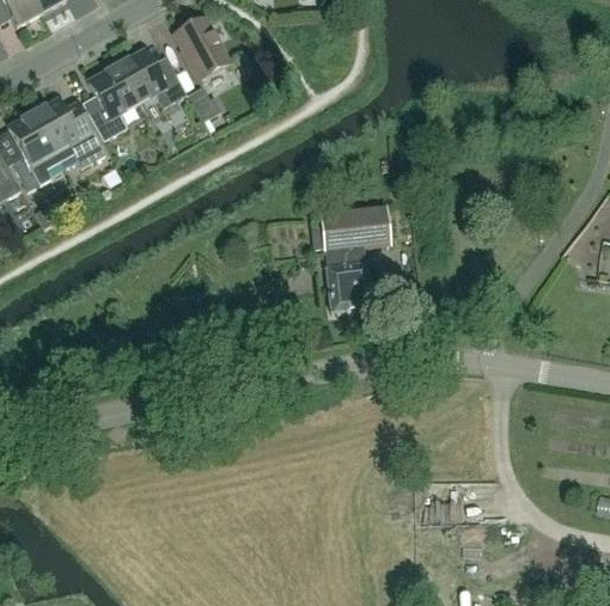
[(41,12),(34,0),(0,0),(0,1),(1,1),(17,26),(41,12)]
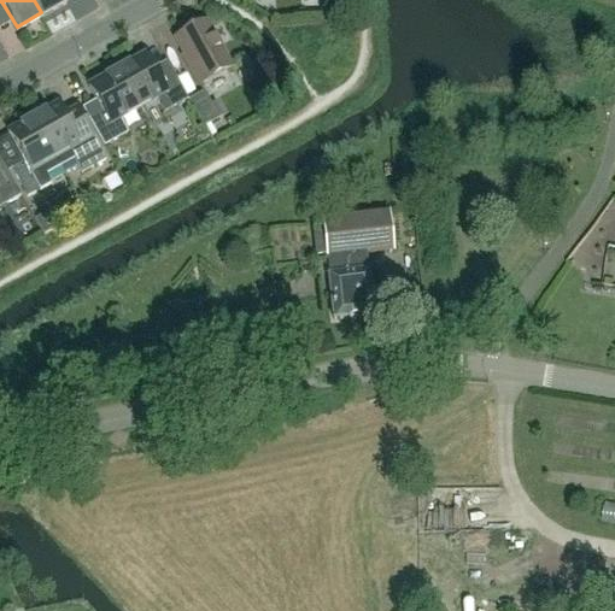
[(34,0),(41,12),(64,0),(34,0)]
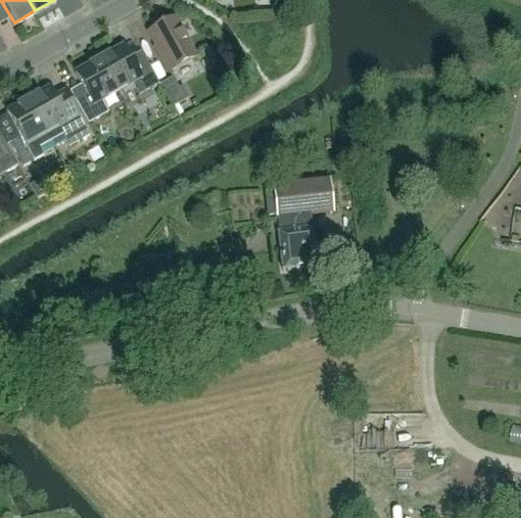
[(175,13),(148,29),(159,48),(157,49),(169,68),(197,53),(175,13)]
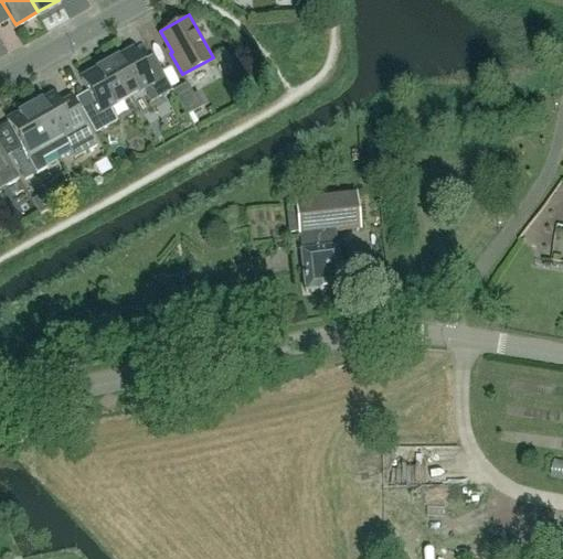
[(134,45),(107,60),(127,95),(144,85),(150,98),(172,86),(158,61),(146,67),(134,45)]
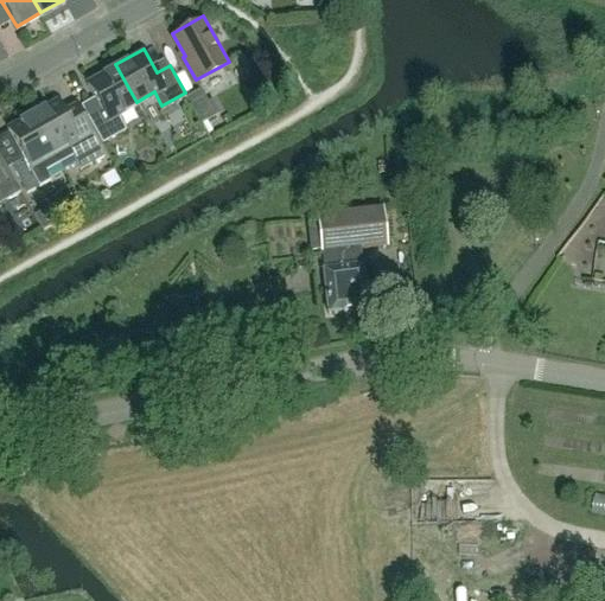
[(137,102),(115,64),(88,81),(101,104),(88,112),(102,139),(126,126),(119,112),(137,102)]
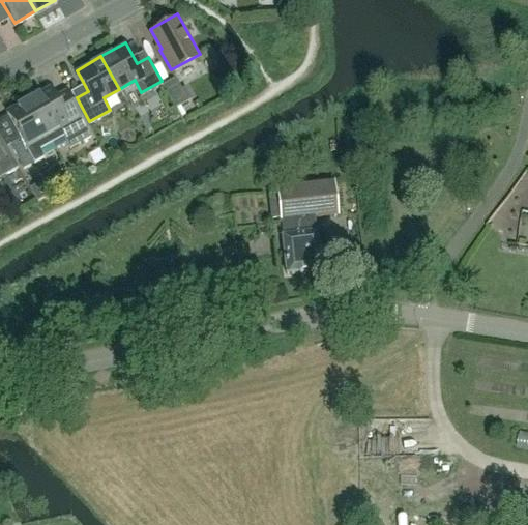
[(163,81),(176,105),(192,95),(185,83),(181,85),(175,74),(163,81)]
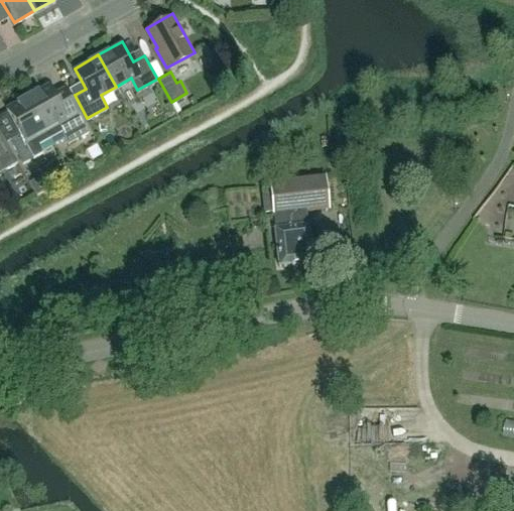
[(48,83),(27,95),(50,135),(61,129),(69,140),(89,129),(66,87),(54,93),(48,83)]
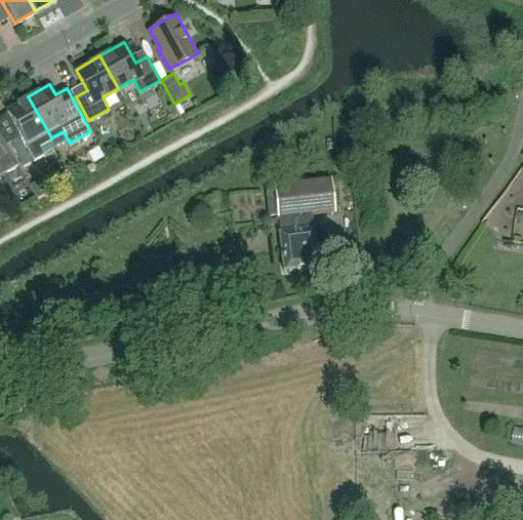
[(51,137),(28,96),(6,108),(21,133),(10,140),(24,163),(44,152),(39,144),(51,137)]
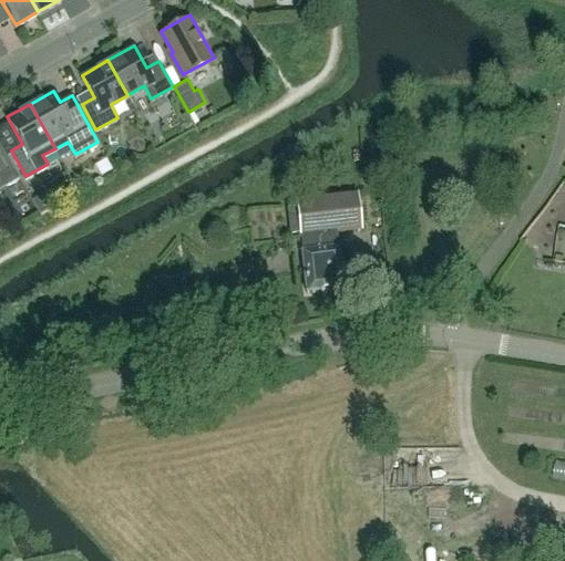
[(4,147),(0,149),(0,185),(20,175),(4,147)]
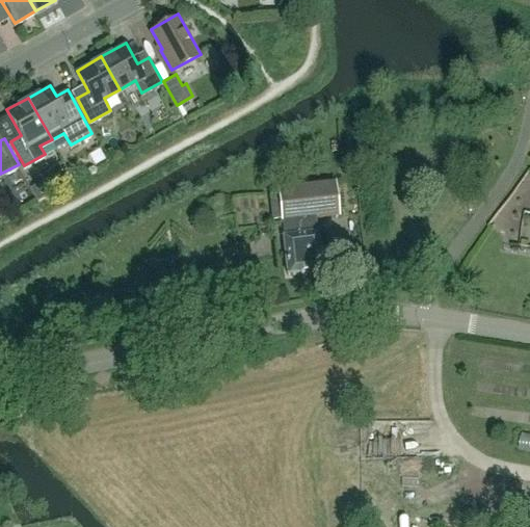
[(336,180),(277,187),(287,271),(322,267),(318,229),(317,229),(315,215),(339,213),(336,180)]
